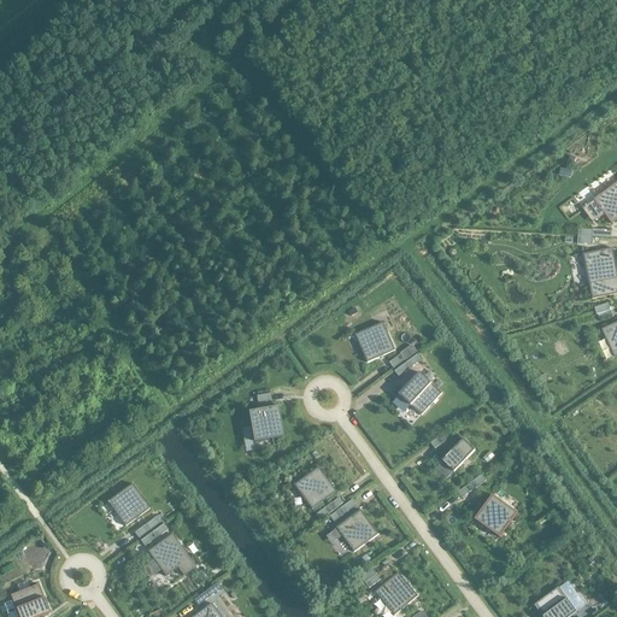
[(616,182),(594,200),(612,224),(616,219),(616,182)]
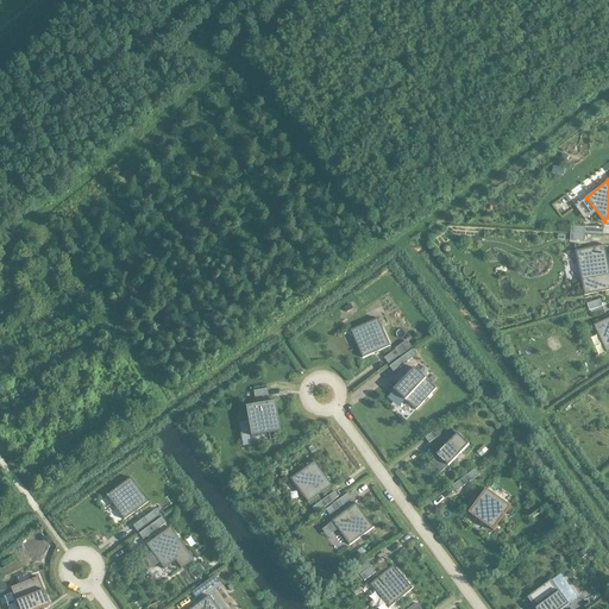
[(608,290),(608,265),(604,245),(576,251),(585,296),(608,290)]
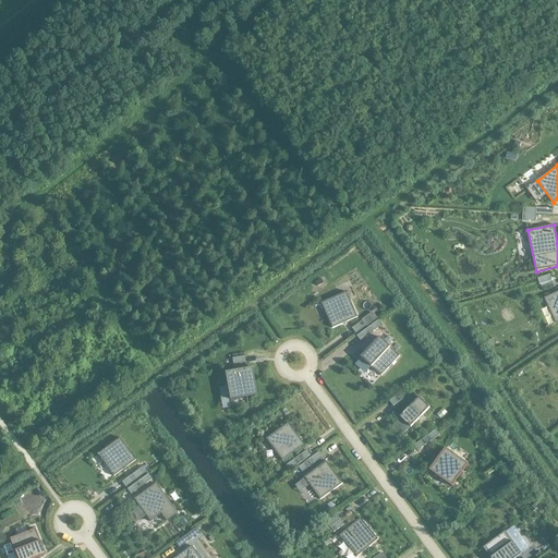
[(550,275),(537,279),(540,284),(553,281),(550,275)]
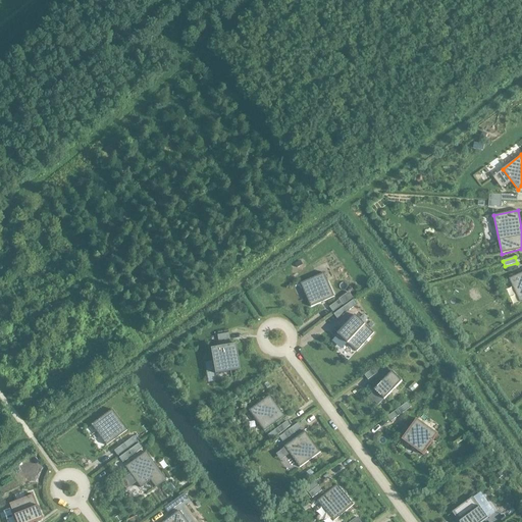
[(520,303),(521,301),(521,272),(509,279),(520,303)]
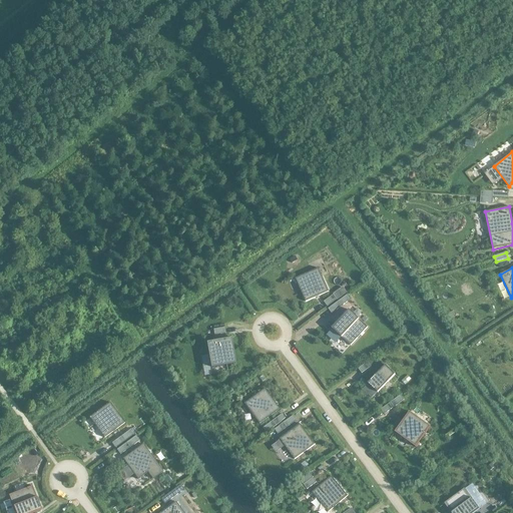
[(319,269),(296,279),(296,280),(297,279),(307,301),(306,302),(330,292),(329,291),(328,292),(319,270),(319,269)]
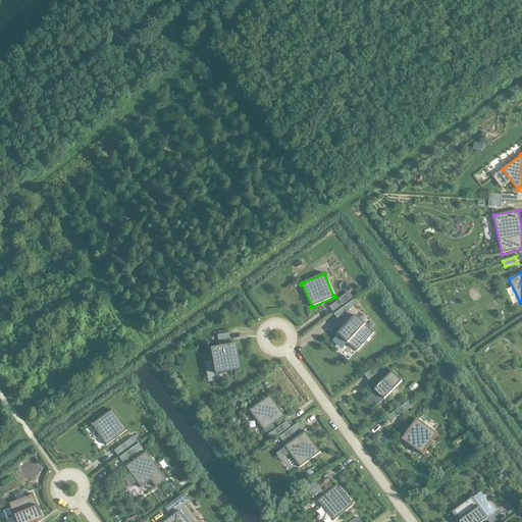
[(340,300),(329,307),(333,312),(343,305),(340,300)]
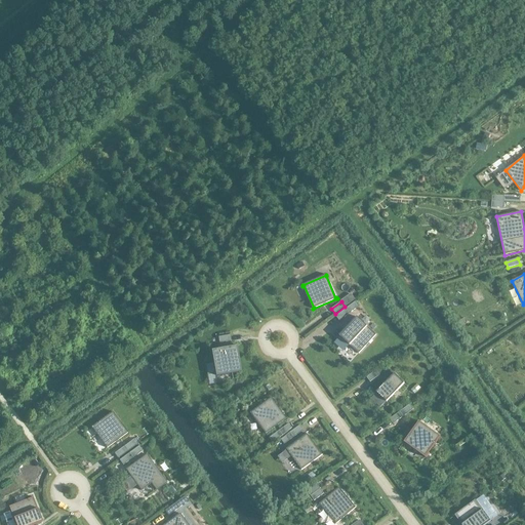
[(356,301),(335,316),(339,321),(359,307),(356,301)]
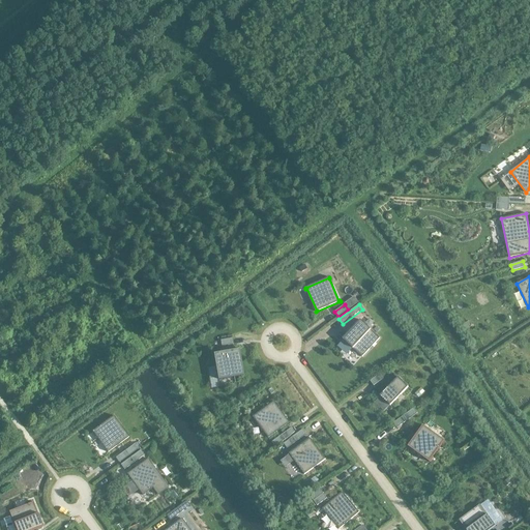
[(360,320),(343,340),(344,340),(362,356),(361,357),(362,357),(380,339),(380,337),(379,339),(361,321),(360,320)]
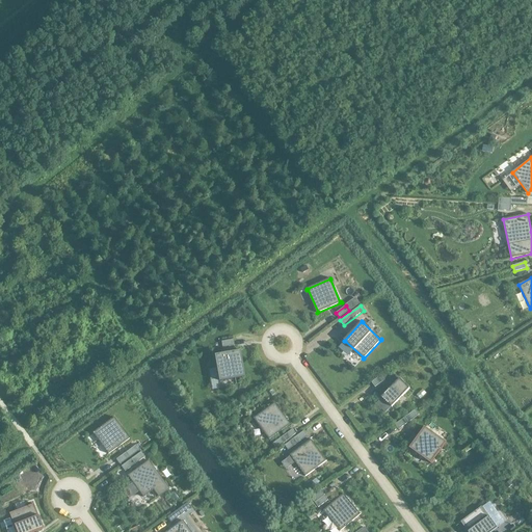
[(219,380),(218,380),(218,381),(244,376),(243,376),(239,351),(240,351),(240,350),(213,355),(214,356),(214,355),(219,380)]
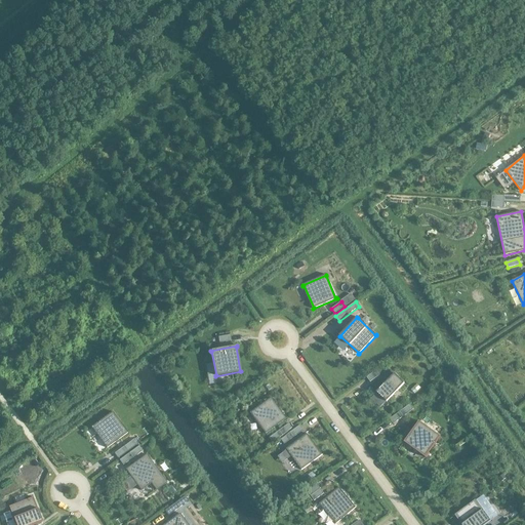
[(376,370),(366,377),(370,382),(380,375),(376,370)]
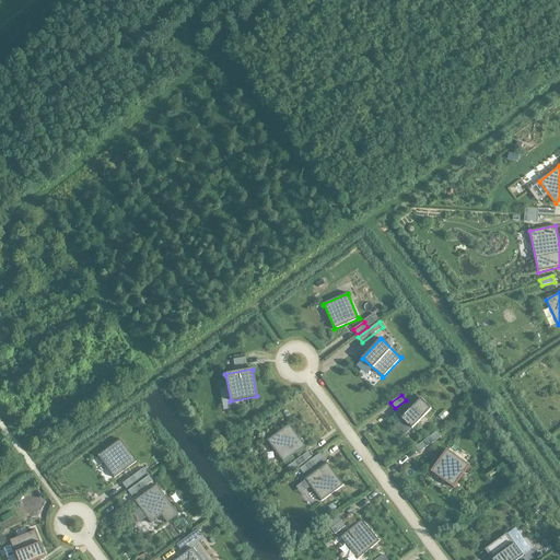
[(401,419),(403,419),(412,428),(411,429),(412,429),(432,409),(431,408),(431,409),(421,400),(421,399),(421,398),(401,419)]
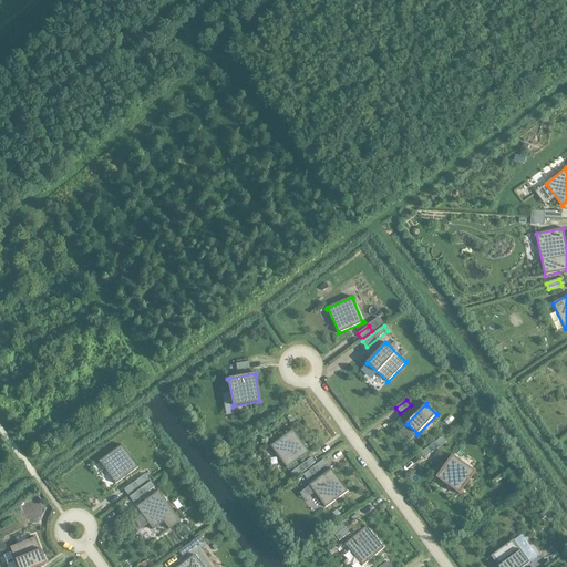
[(309,452),(308,452),(292,431),(292,430),(269,446),(270,446),(287,467),(286,468),(309,452)]
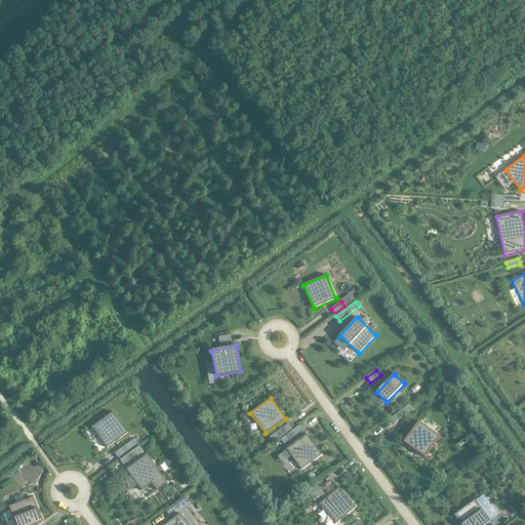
[(409,405),(390,419),(394,425),(413,409),(409,405)]
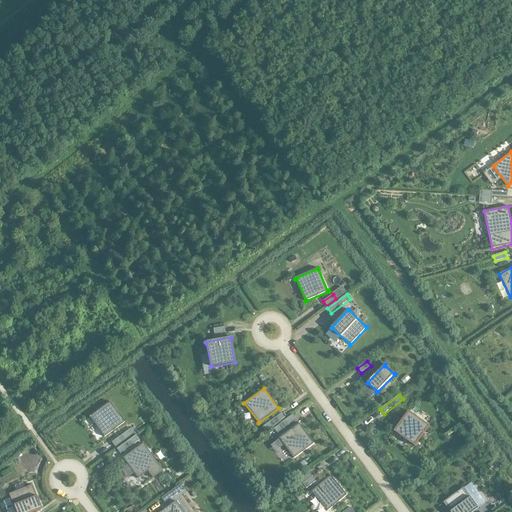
[(104,436),(103,437),(104,437),(125,422),(124,422),(123,422),(109,403),(110,402),(110,401),(89,417),(90,417),(104,436)]
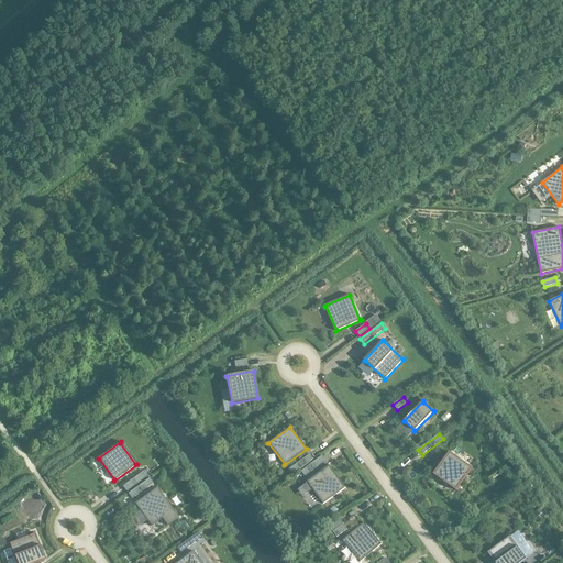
[(455,489),(455,490),(456,490),(473,468),(472,467),(471,468),(450,453),(450,452),(433,474),(433,475),(434,474),(455,489)]
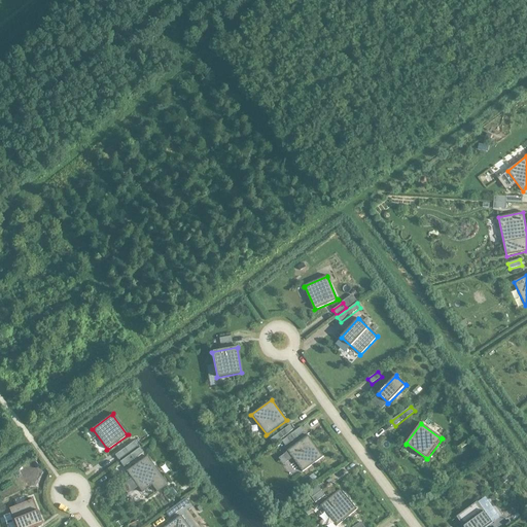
[(289,425),(270,440),(273,445),(293,430),(289,425)]
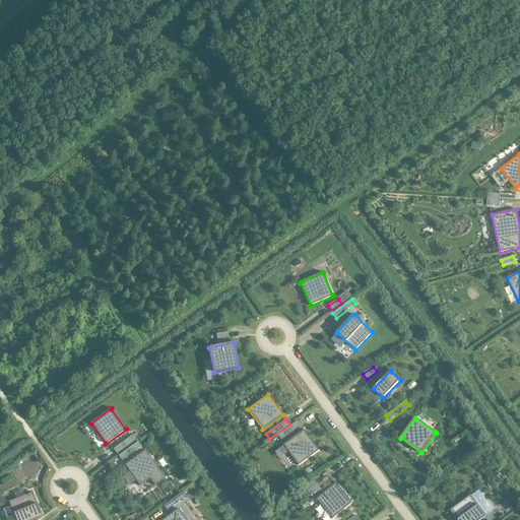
[(298,421),(277,436),(281,441),(301,427),(298,421)]
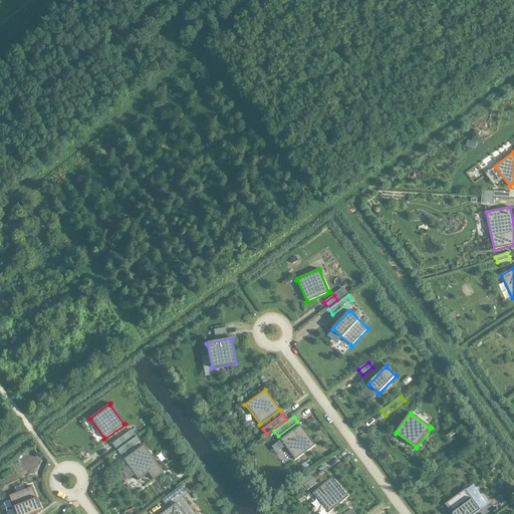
[(370,430),(378,424),(375,420),(367,426),(370,430)]
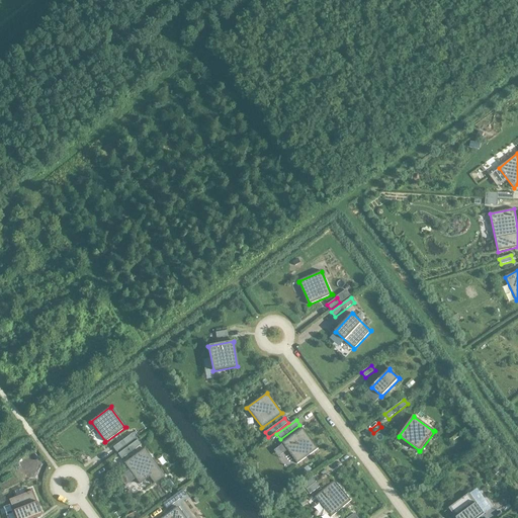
[(297,463),(297,464),(319,449),(318,448),(303,429),(304,429),(304,428),(282,443),(282,444),(283,443),(297,463)]
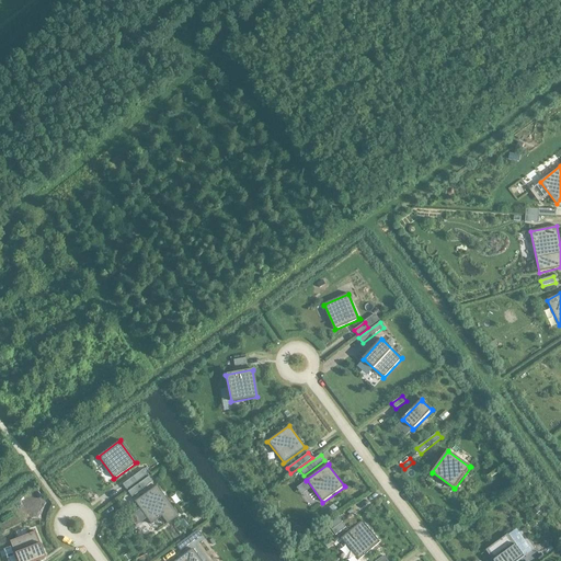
[(144,469),(122,484),(126,490),(147,474),(144,469)]
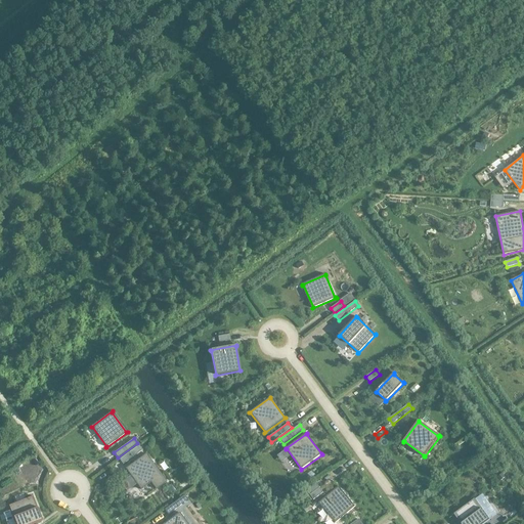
[(139,445),(119,460),(123,464),(142,450),(139,445)]
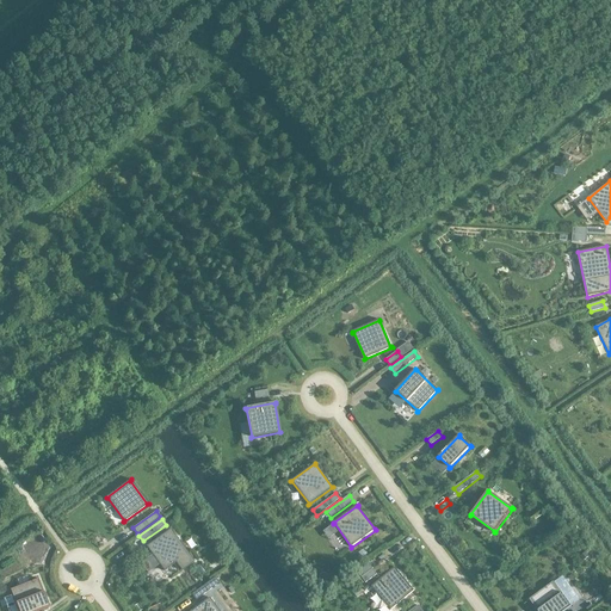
[(189,554),(187,553),(171,530),(171,529),(146,547),(147,548),(147,547),(164,571),(164,572),(189,554)]
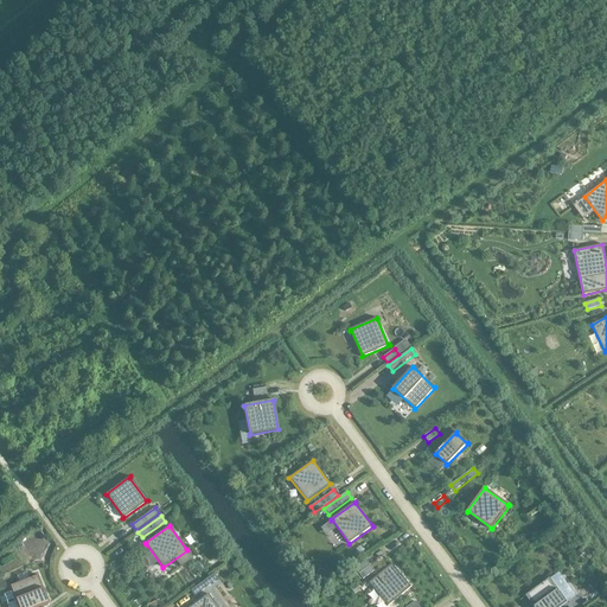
[(122,540),(133,535),(129,529),(119,535),(122,540)]
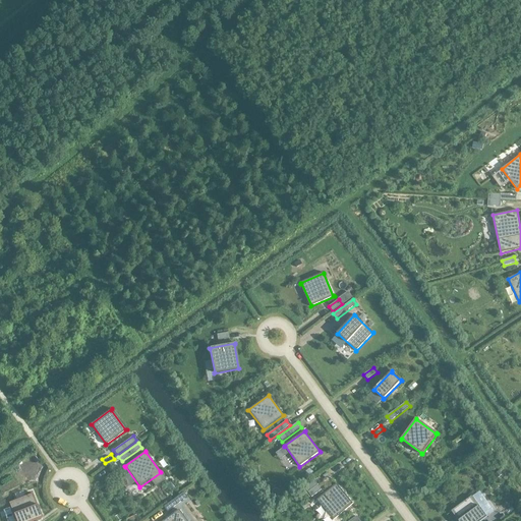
[(314,480),(304,487),(311,498),(322,489),(314,480)]
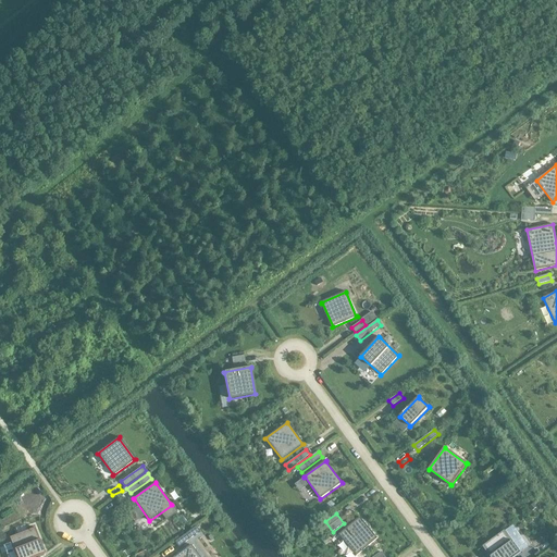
[(378,539),(378,537),(376,539),(360,518),(360,517),(338,535),(339,535),(357,555),(356,556),(357,556),(378,539)]
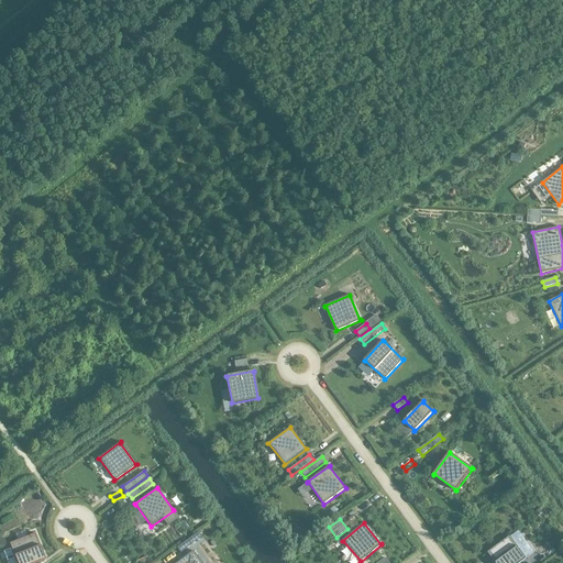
[(510,536),(487,553),(488,553),(496,562),(520,562),(527,559),(527,558),(533,553),(518,531),(510,537),(510,536)]
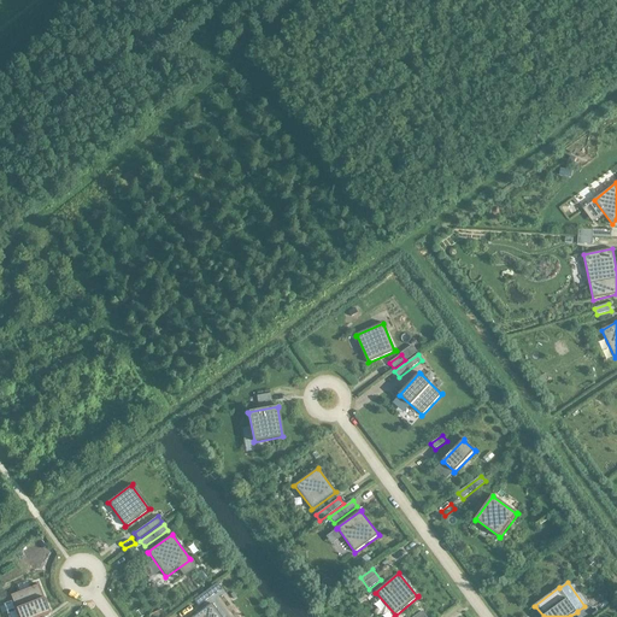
[(217,583),(194,600),(198,606),(221,589),(217,583)]
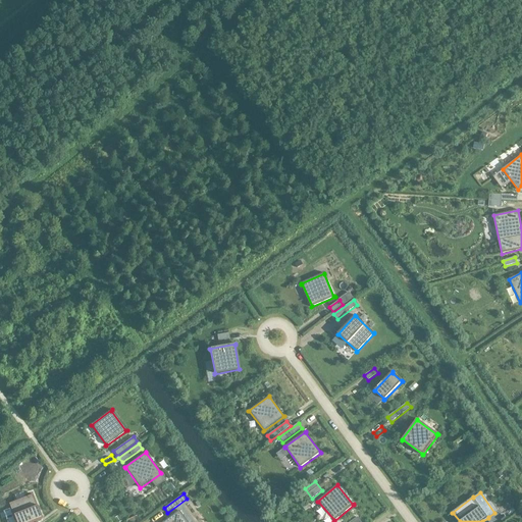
[(34,521),(42,519),(42,518),(41,518),(33,496),(34,496),(33,494),(8,504),(9,505),(16,521),(34,521)]
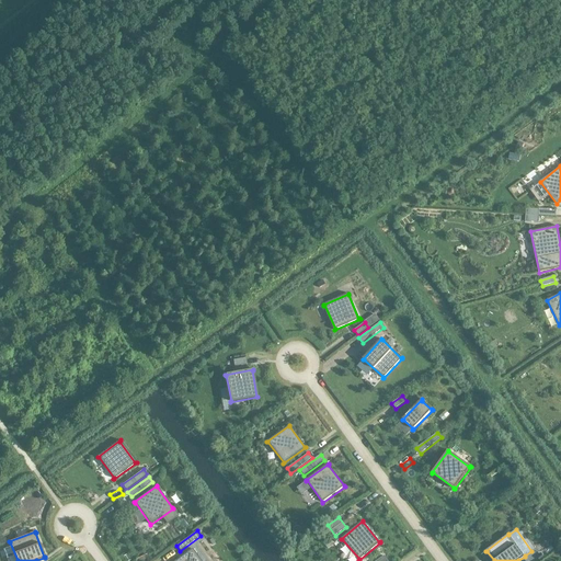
[(199,560),(192,550),(193,549),(192,549),(174,560),(199,560)]
